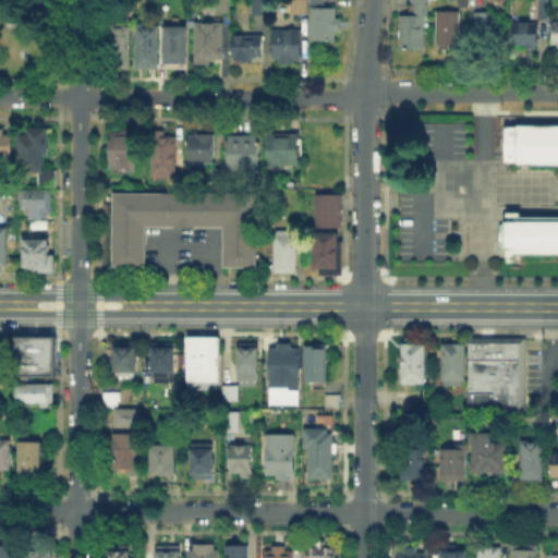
[(231,0),(231,14),(219,14),(219,0),(231,0)]
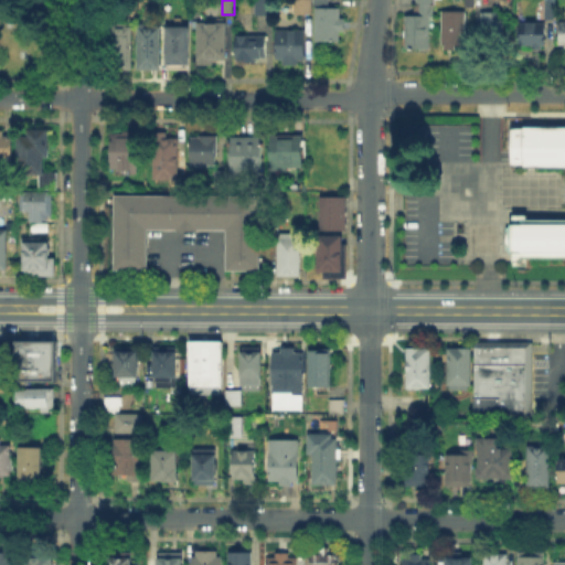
[(254,0),(254,17),(273,16),(273,0),(254,0)]
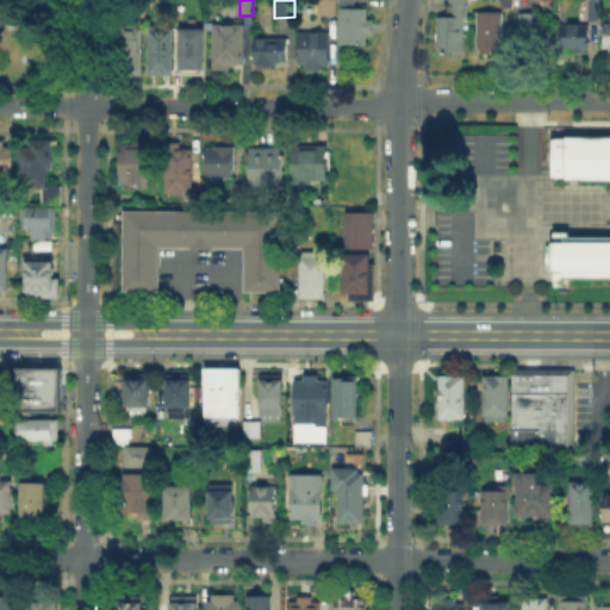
[(319,0),(319,14),(336,14),(336,0),(319,0)]
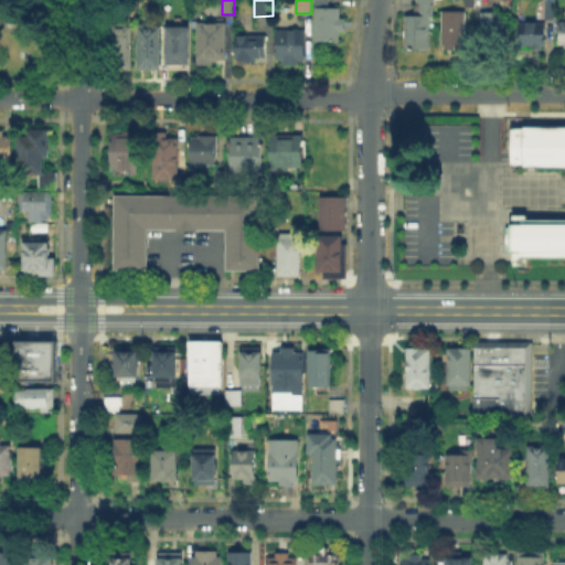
[(404,16),(403,49),(428,49),(429,18),(433,18),(433,0),(415,0),(415,16),(404,16)]
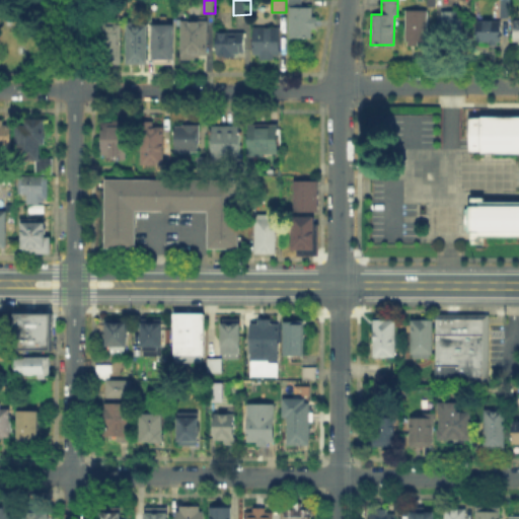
[(500,4),(510,4),(510,16),(500,16),(500,4)]
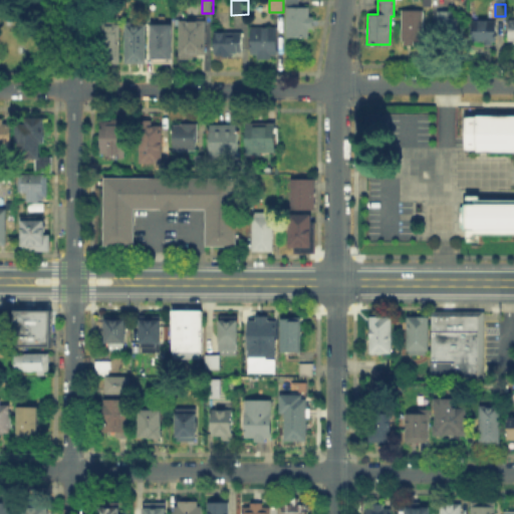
[(287,8),(287,37),(309,37),(309,30),(314,30),(314,16),(310,16),(309,7),(287,8)]
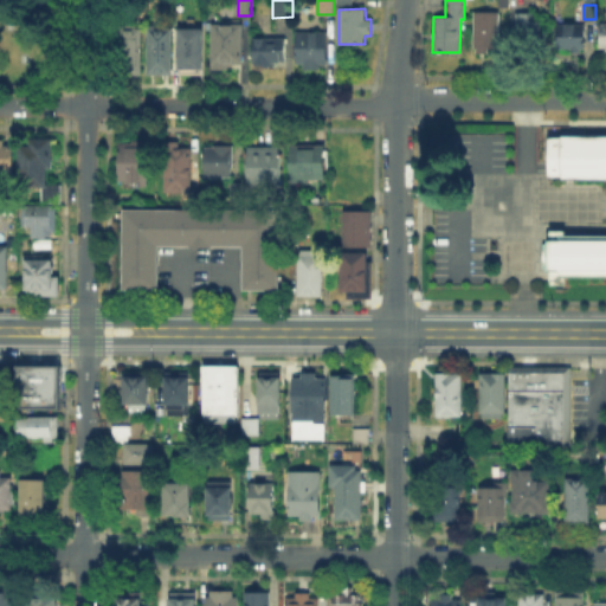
[(474,12),(474,49),(476,49),(476,53),(488,53),(488,49),(498,49),(500,12),(474,12)]
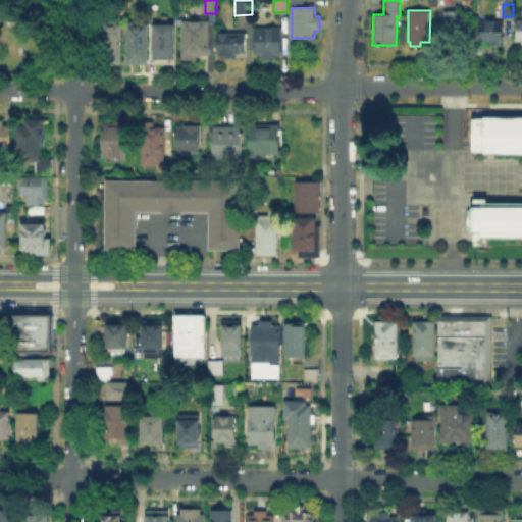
[(460,18),(460,12),(444,12),(444,43),(465,43),(465,18),(460,18)]
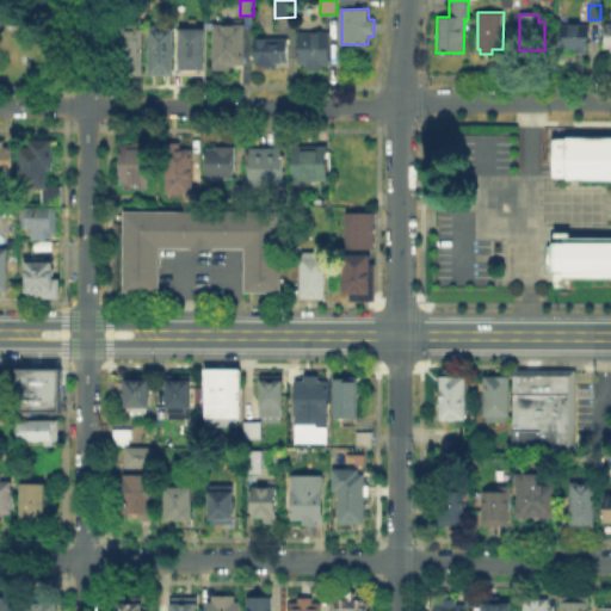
[(213,24),(213,69),(245,69),(245,24),(213,24)]
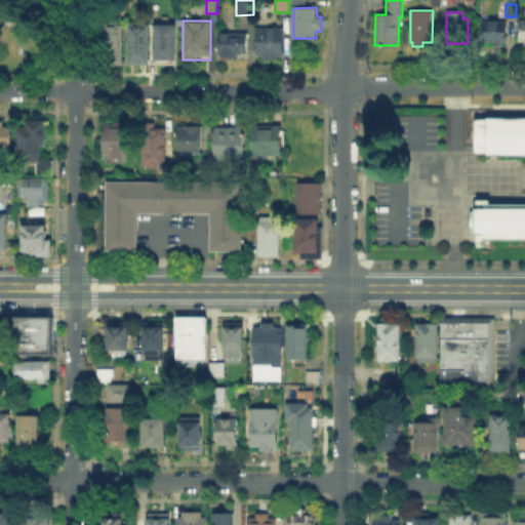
[(482,22),(482,43),(494,43),(494,46),(502,46),(502,43),(508,43),(507,21),(482,22)]
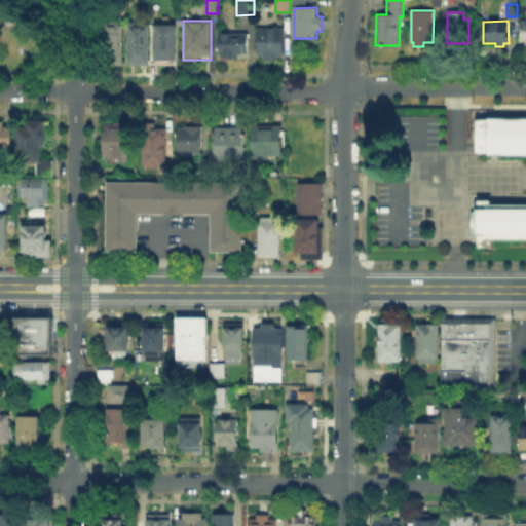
[(127,66),(127,23),(149,22),(150,66),(127,66)]
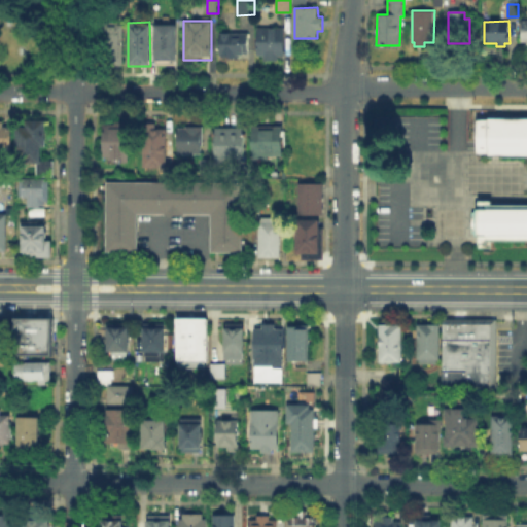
[(101,23),(124,23),(124,69),(101,69),(101,23)]
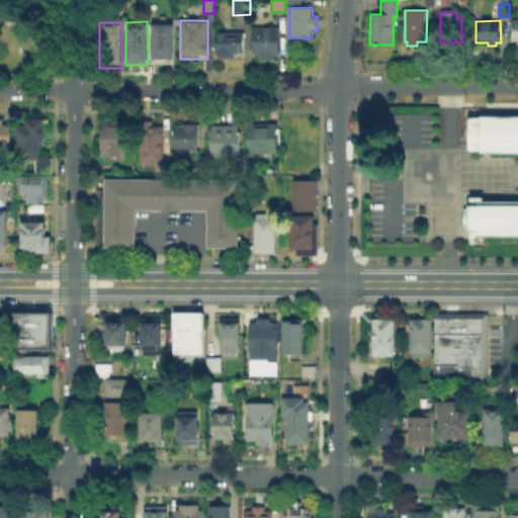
[(152,25),(152,59),(174,60),(175,25),(152,25)]
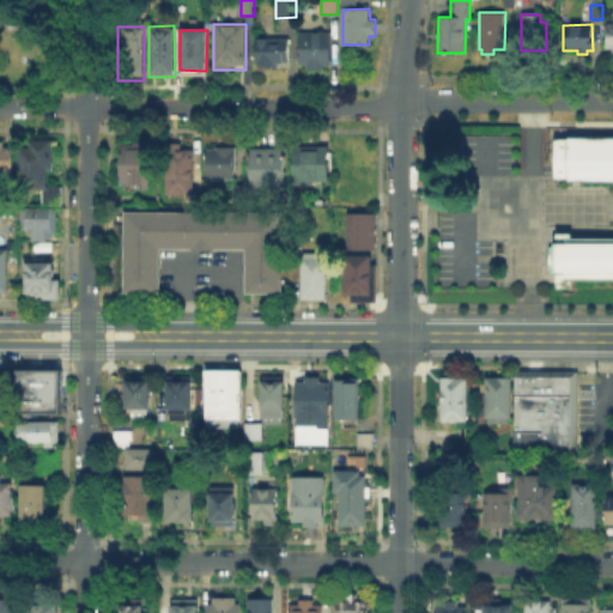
[(298,32),(298,61),(310,61),(310,71),(323,71),(323,65),(329,65),(329,32),(298,32)]
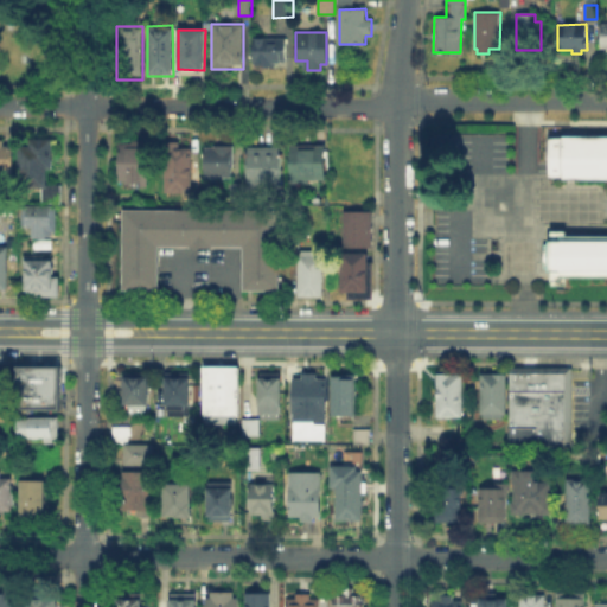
[(253,39),(253,62),(286,62),(286,39),(253,39)]
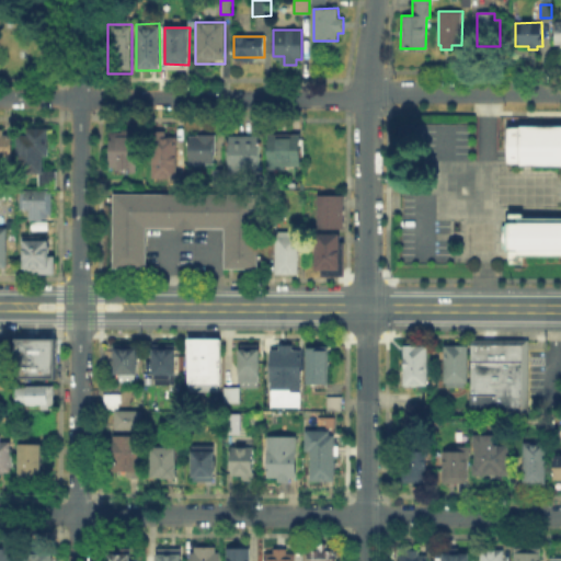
[(508,128),(560,127),(560,258),(526,258),(525,264),(513,265),(512,222),(560,222),(560,165),(510,167),(508,128)]
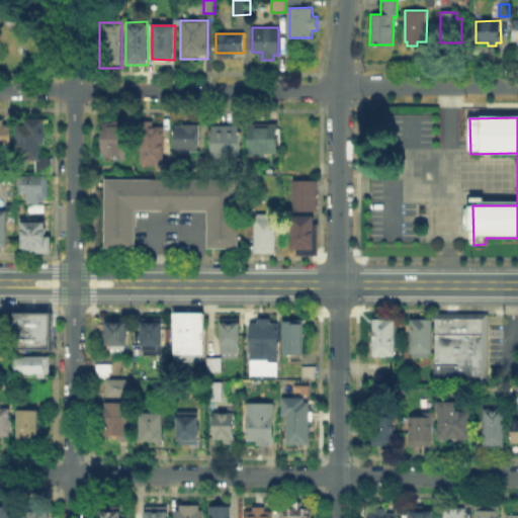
[(15,124),(15,161),(39,161),(39,145),(44,145),(45,119),(25,118),(25,124),(15,124)]
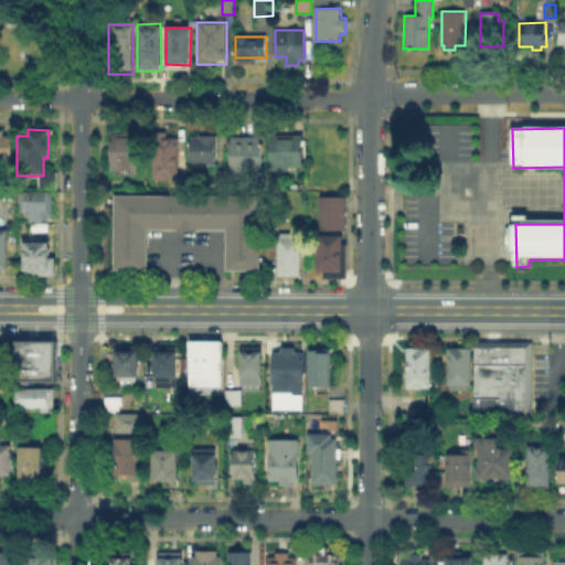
[(0,130),(0,160),(12,160),(12,136),(3,136),(3,130),(0,130)]
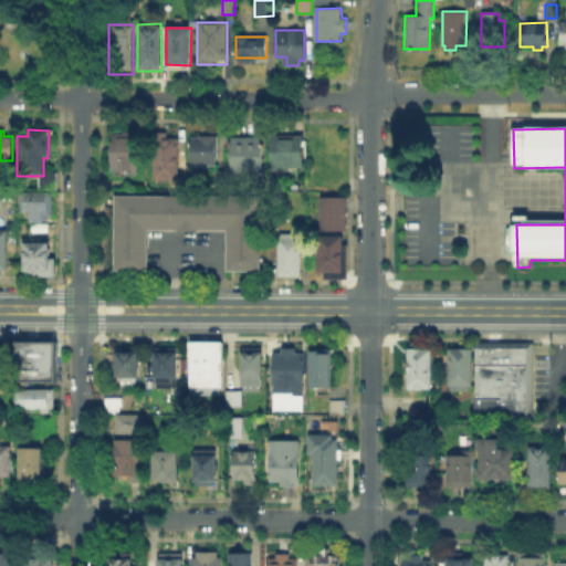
[(108,130),(107,174),(142,175),(143,130),(108,130)]
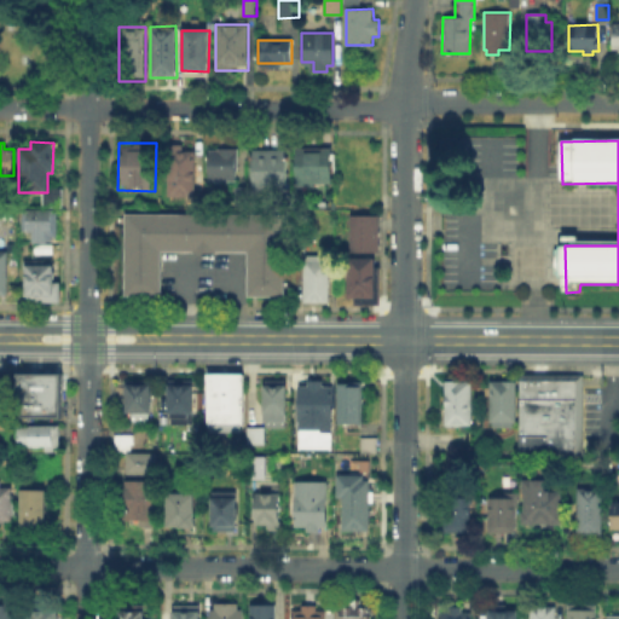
[(195,190),(204,190),(204,208),(191,208),(191,201),(168,202),(168,143),(184,143),(184,150),(194,150),(195,190)]
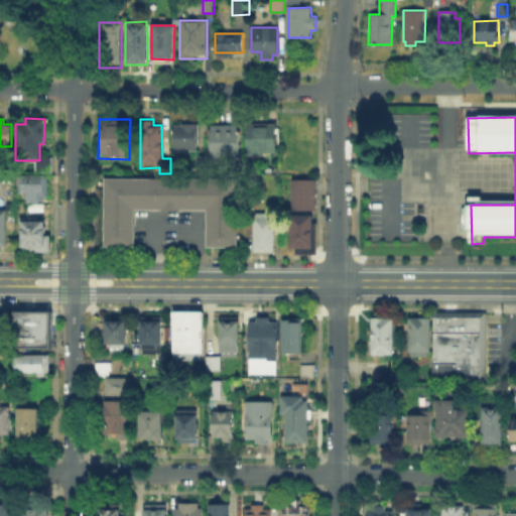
[(277,122),(247,122),(246,156),(277,156),(277,122)]
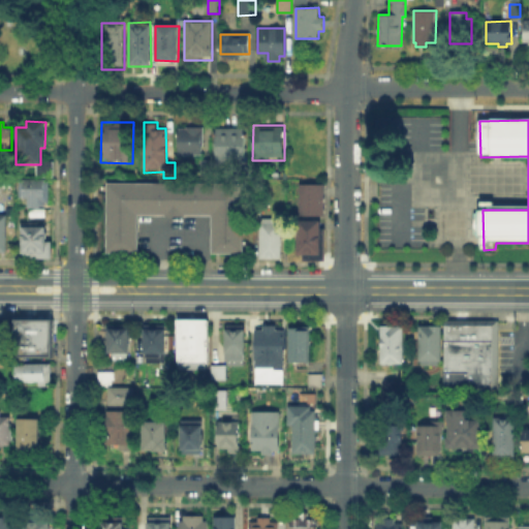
[(177,127),(177,164),(205,164),(206,127),(177,127)]
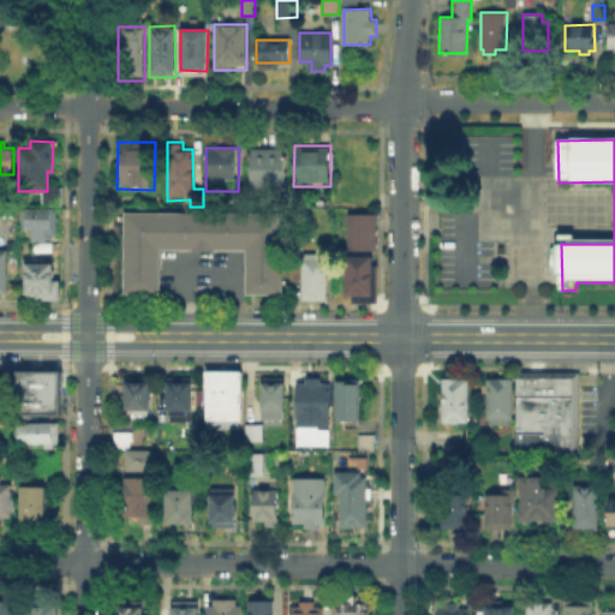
[(250,149),(249,192),(286,192),(286,149),(250,149)]
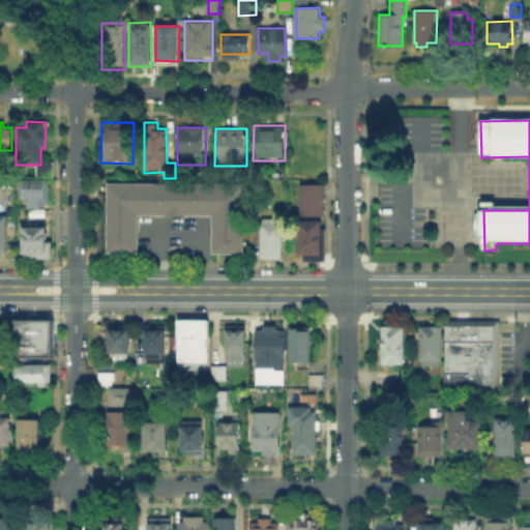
[(23,180),(23,198),(28,199),(28,207),(49,207),(50,180),(23,180)]
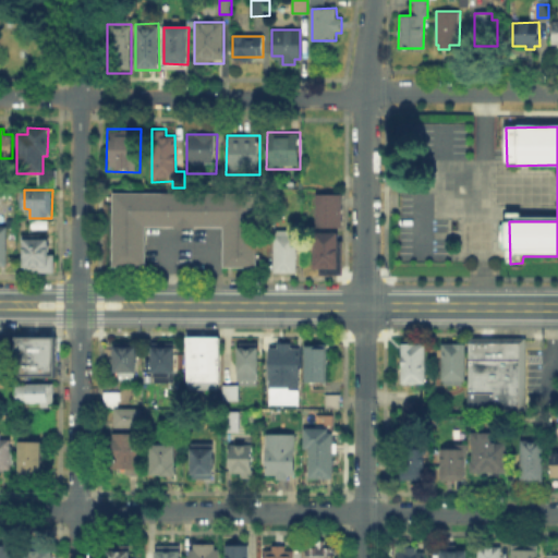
[(145,267),(146,228),(223,229),(223,268),(256,269),(256,193),(114,192),(113,267),(145,267)]
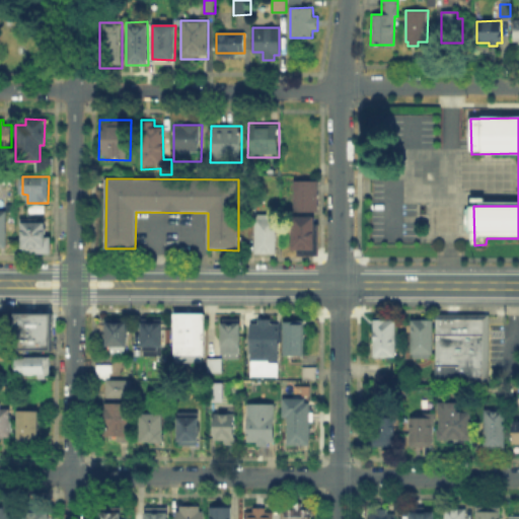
[(297,181),(297,212),(319,213),(319,181),(297,181)]
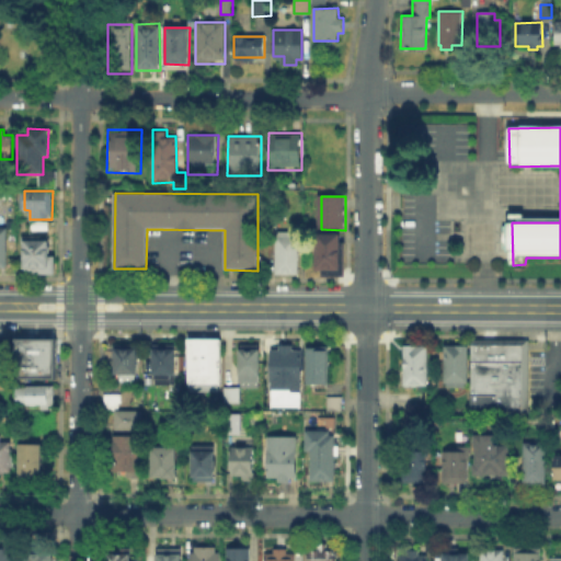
[(275,228),(274,273),(298,274),(299,228),(275,228)]
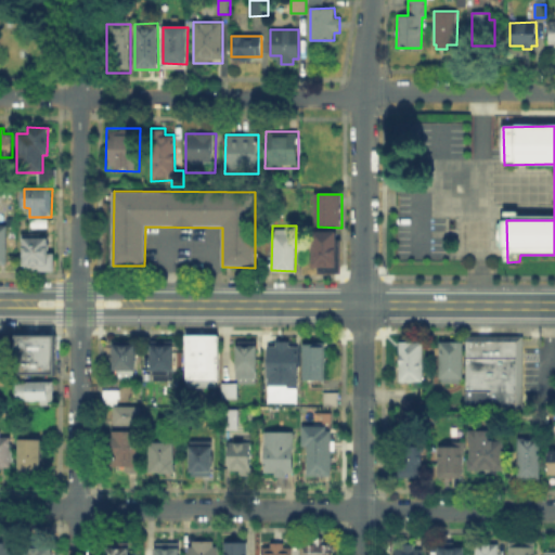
[(340,232),(313,232),(312,270),(339,270),(340,232)]
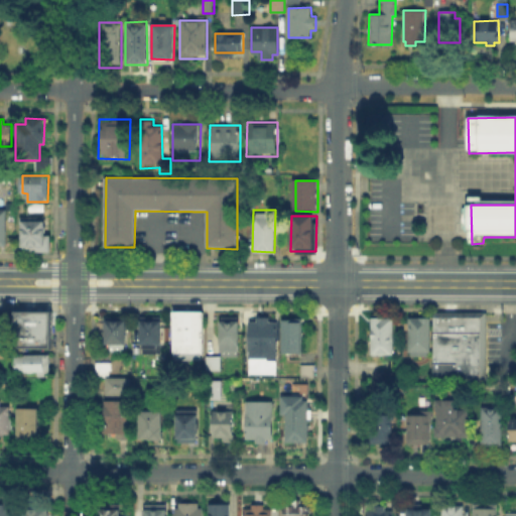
[(20,218),(22,252),(50,253),(51,235),(46,235),(47,218),(20,218)]
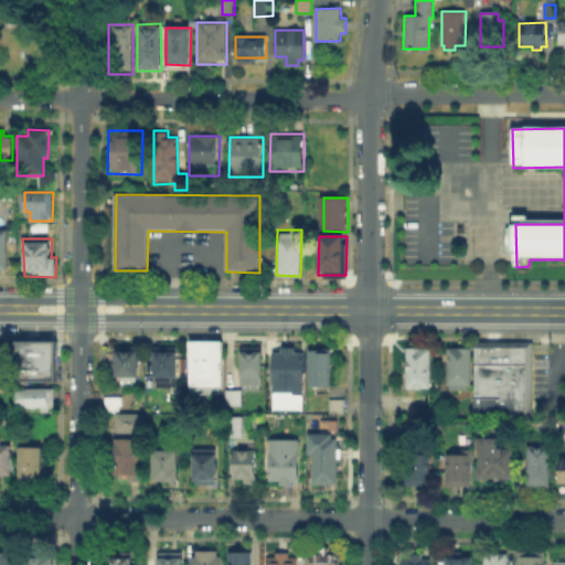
[(14,381),(14,338),(54,338),(54,381),(14,381)]
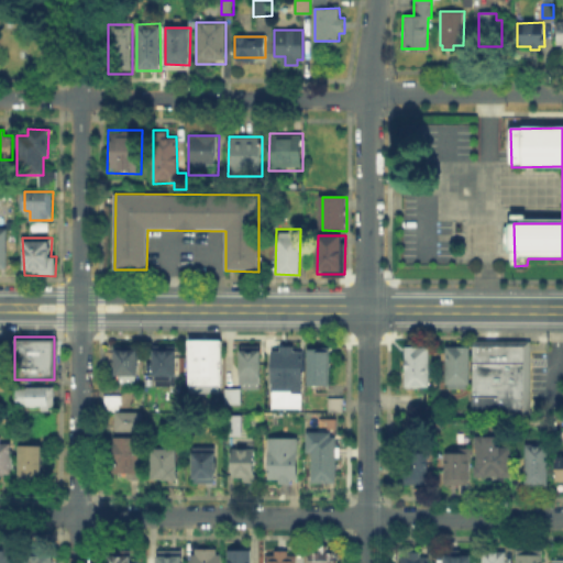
[(189,339),(189,385),(222,385),(222,339),(189,339)]
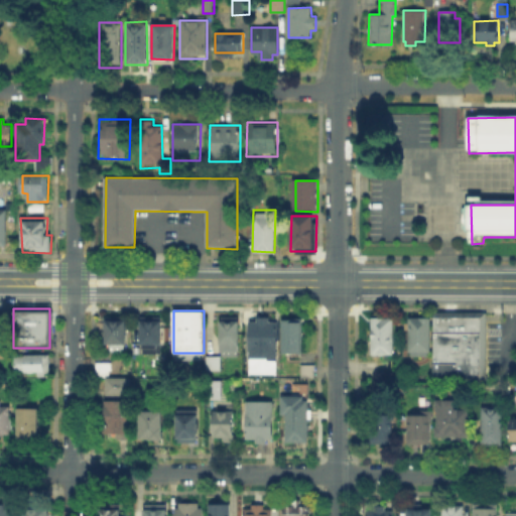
[(486,313),(434,312),(434,377),(486,378),(486,313)]
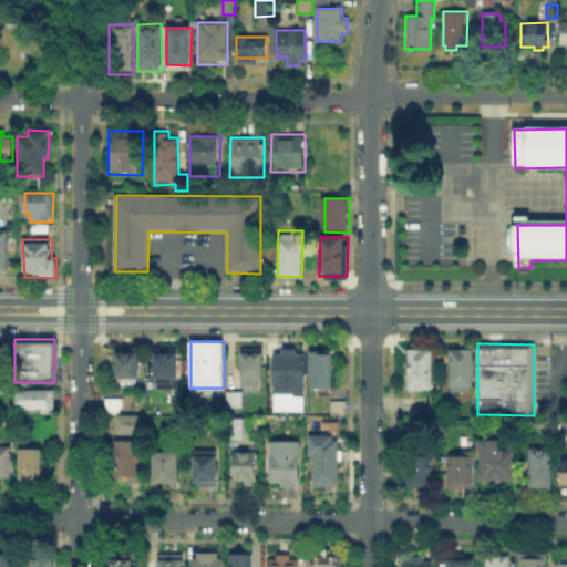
[(11,347),(0,347),(0,385),(12,385),(11,347)]
